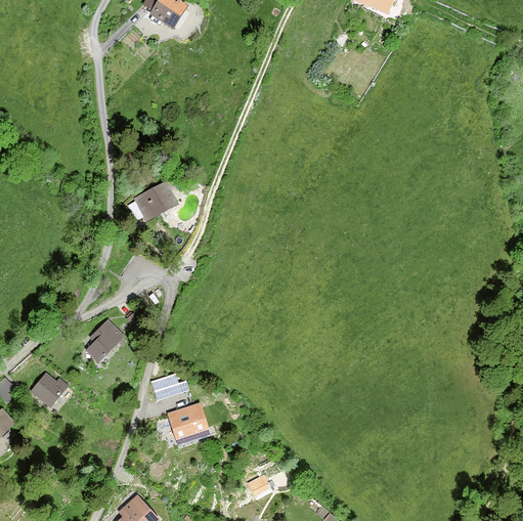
[(148,14),(172,30),(188,6),(179,0),(143,0),(141,3),(150,10),(148,14)]
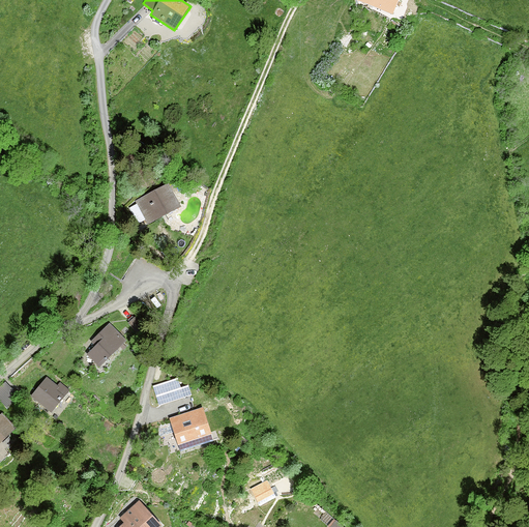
[(363,0),(393,12),(399,0),(363,0)]
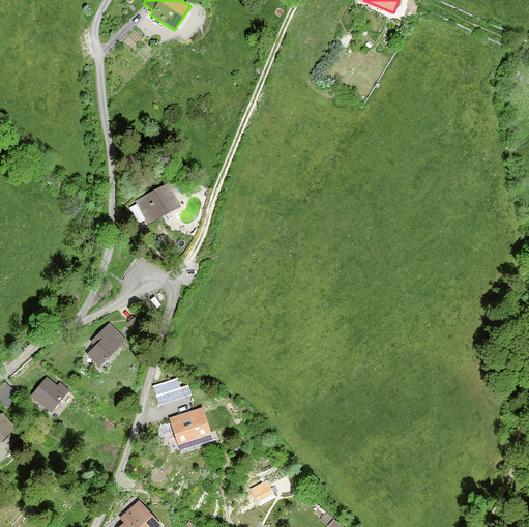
[(135,203),(128,206),(138,224),(145,218),(148,224),(181,206),(169,181),(134,200),(135,203)]
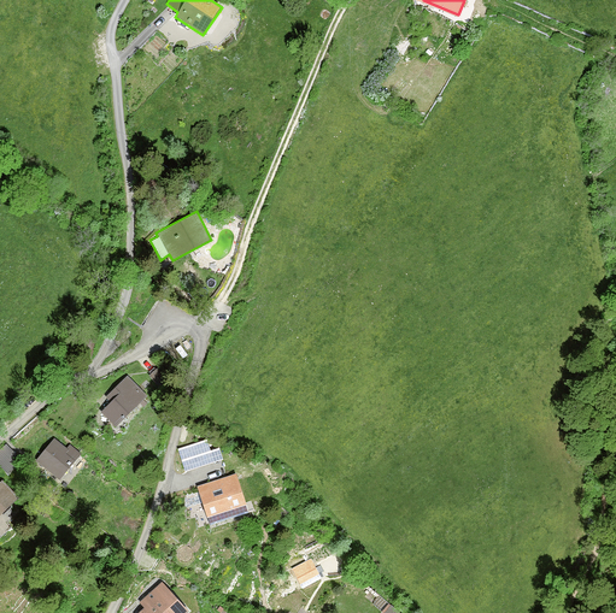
[(100,411),(115,426),(147,396),(127,375),(105,395),(110,401),(100,411)]
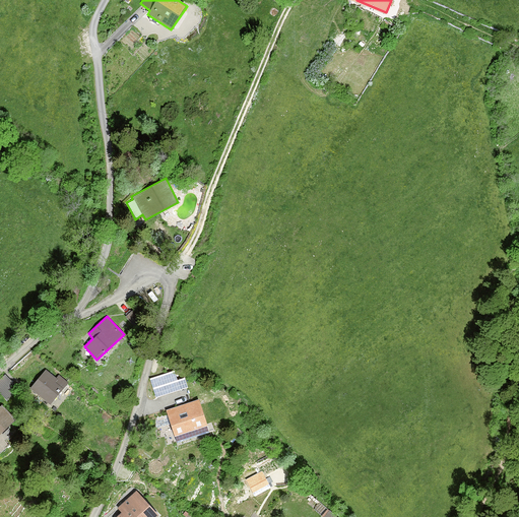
[(47,369),(31,387),(49,402),(66,381),(59,376),(57,378),(47,369)]
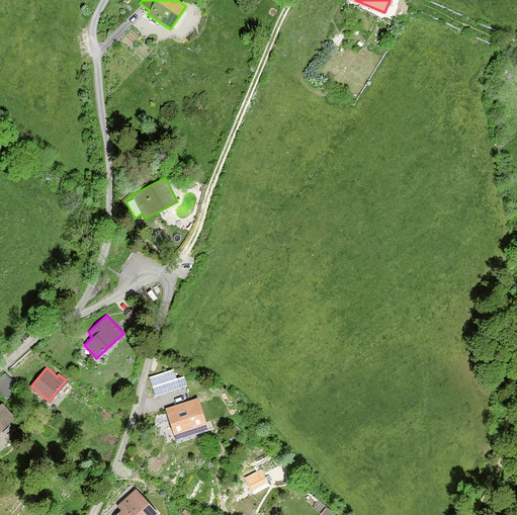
[(2,402),(0,403),(0,432),(16,416),(2,402)]
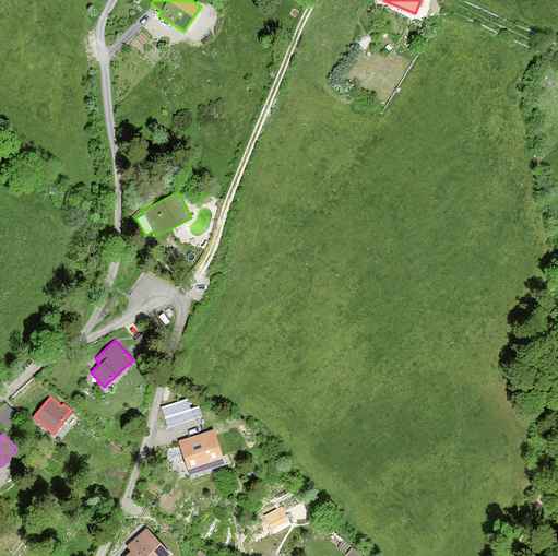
[(203,436),(176,456),(200,488),(208,483),(205,478),(225,464),(203,436)]
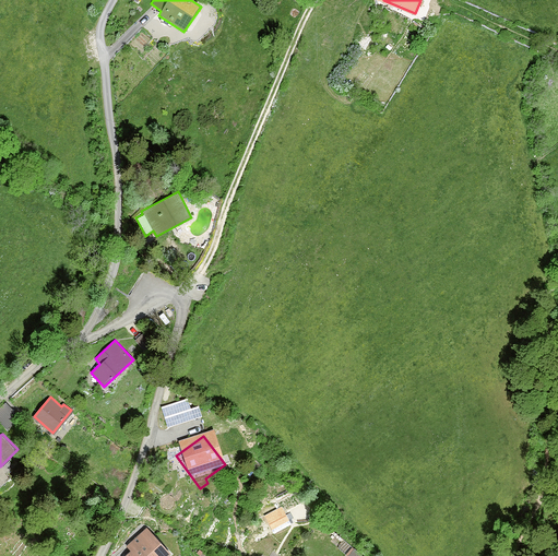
[(146,525),(127,544),(131,549),(123,555),(167,555),(173,552),(146,525)]
